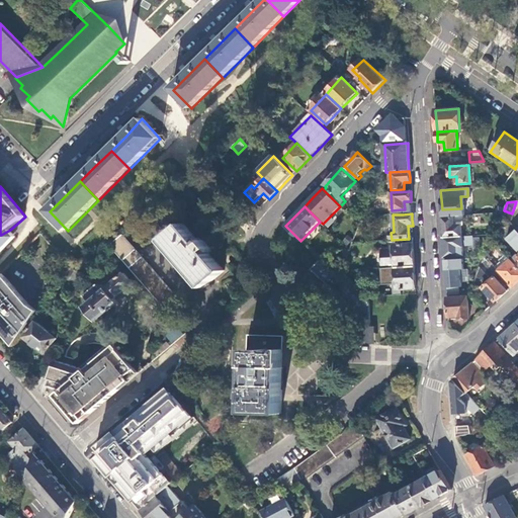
[(463,225),(463,217),(442,218),(443,228),(443,238),(462,237),(461,225),(463,225)]
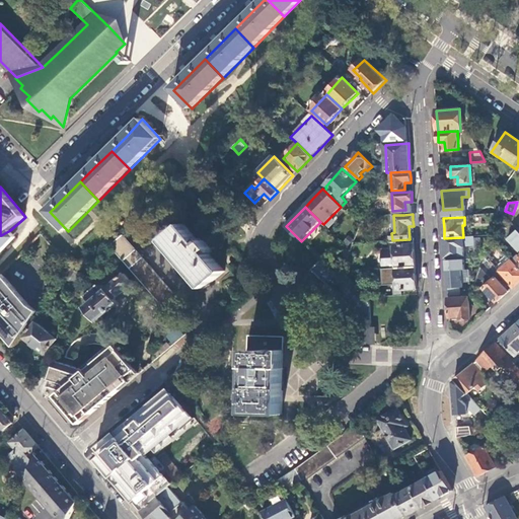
[(225,245),(214,233),(201,244),(184,225),(164,242),(205,289),(225,272),(208,252),(213,248),(217,252),(225,245)]
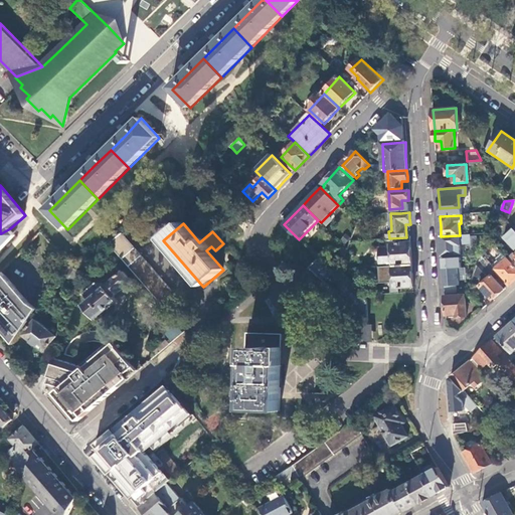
[(14,233),(10,228),(1,233),(0,233),(0,250),(1,252),(17,235),(14,233)]
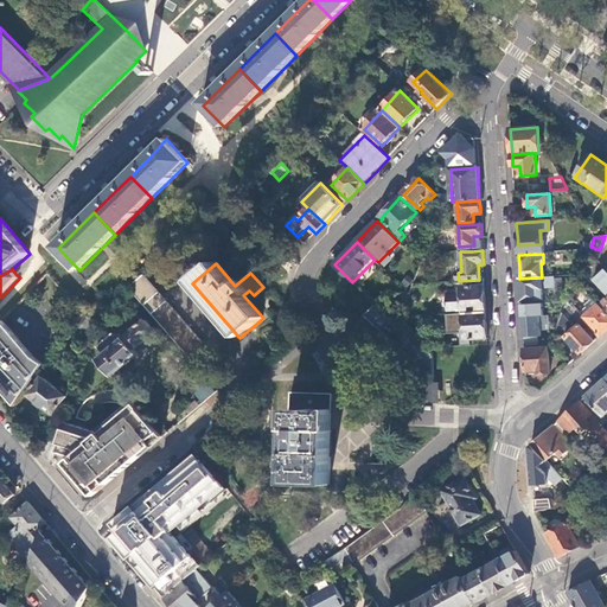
[(142,305),(166,331),(202,372),(216,359),(144,276),(129,289),(132,293),(142,305)]
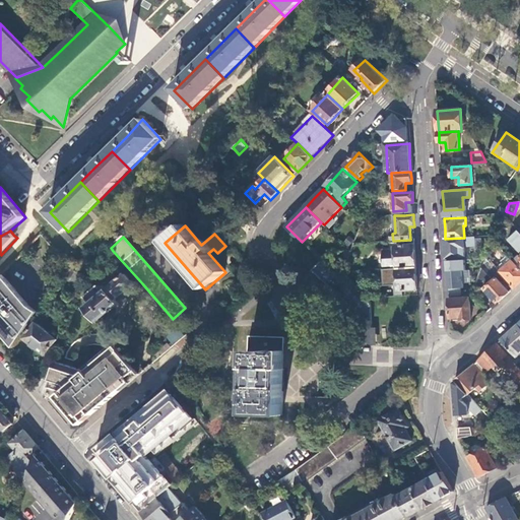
[(475,237),(464,238),(445,239),(447,259),(465,258),(465,247),(476,247),(475,237)]
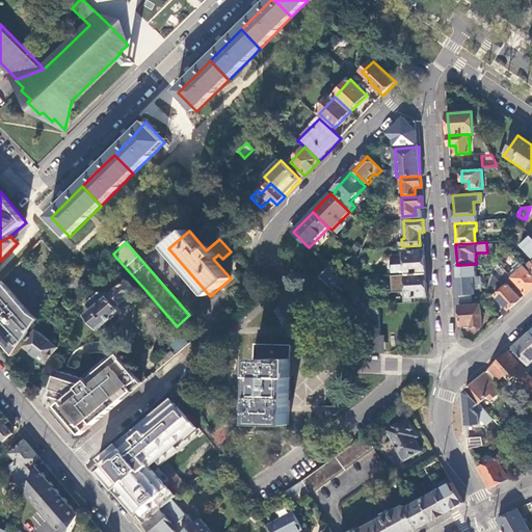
[(511,251),(520,261),(525,257),(516,247),(511,251)]
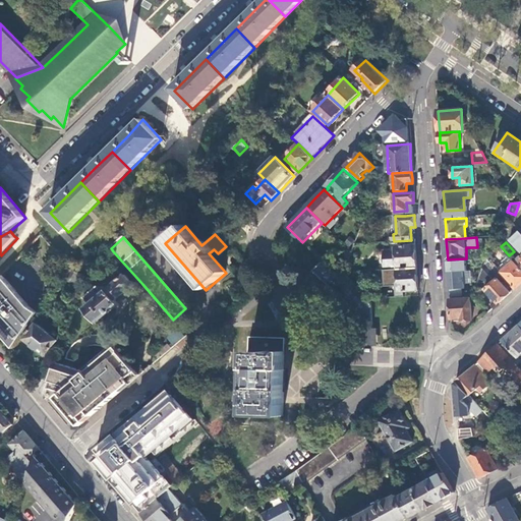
[(385,264),(386,271),(398,270),(417,268),(417,256),(416,245),(397,246),(398,256),(394,256),(394,253),(392,253),(385,254),(385,261),(383,261),(383,265),(385,264)]
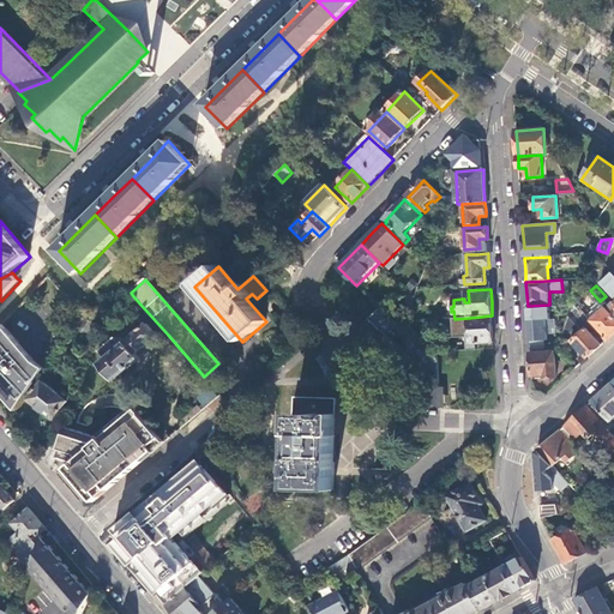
[(137,314),(144,308),(133,296),(126,302),(137,314)]
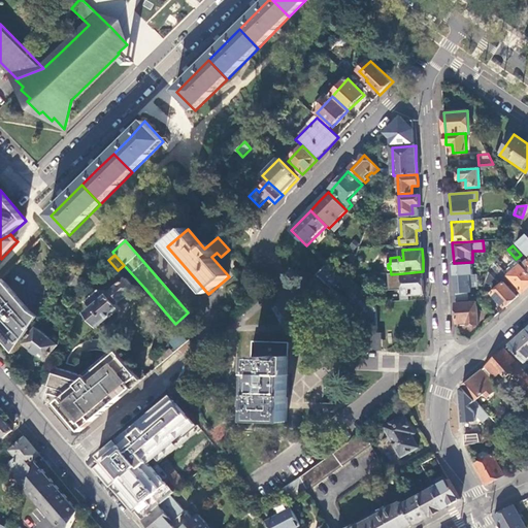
[(67,276),(71,270),(62,260),(57,265),(67,276)]
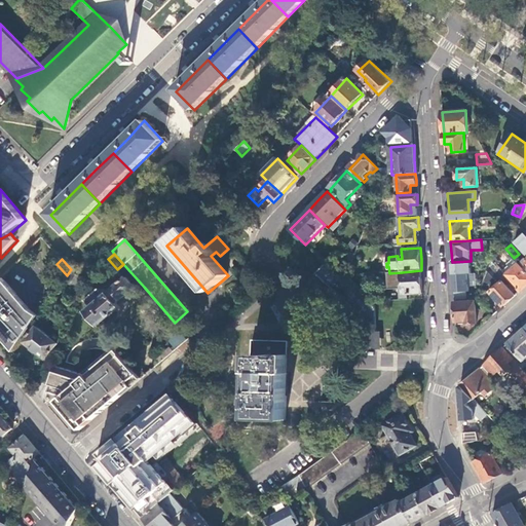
[(525,272),(514,260),(501,271),(492,262),(490,267),(506,286),(510,282),(520,293),(525,287),(525,286),(525,272)]
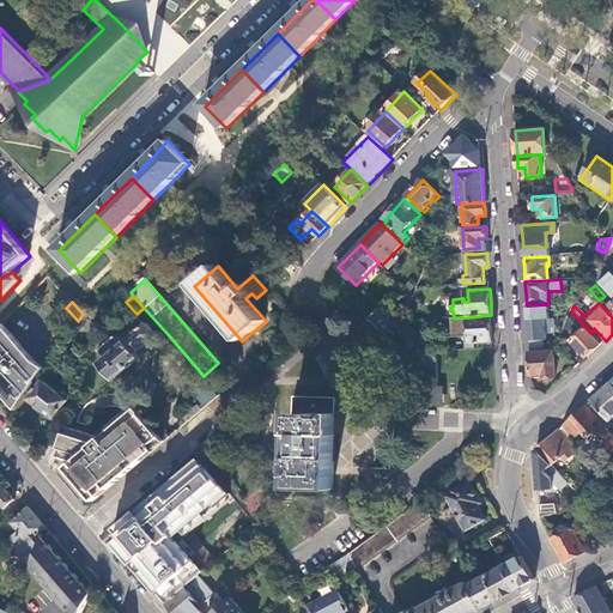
[(430,353),(378,305),(368,320),(423,371),(435,358),(437,360),(437,352),(430,353)]
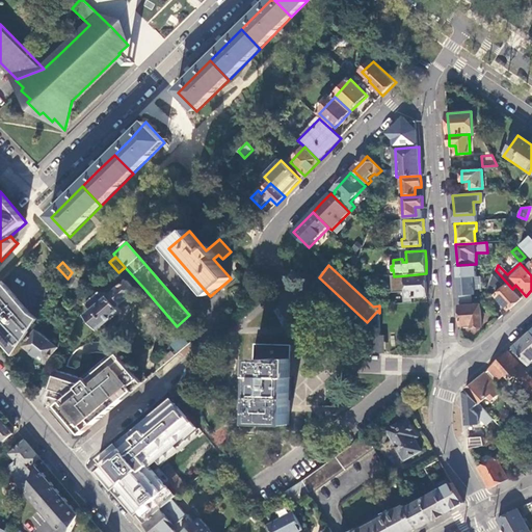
[(471,266),(457,267),(458,282),(474,281),(474,272),(471,272),(471,266)]
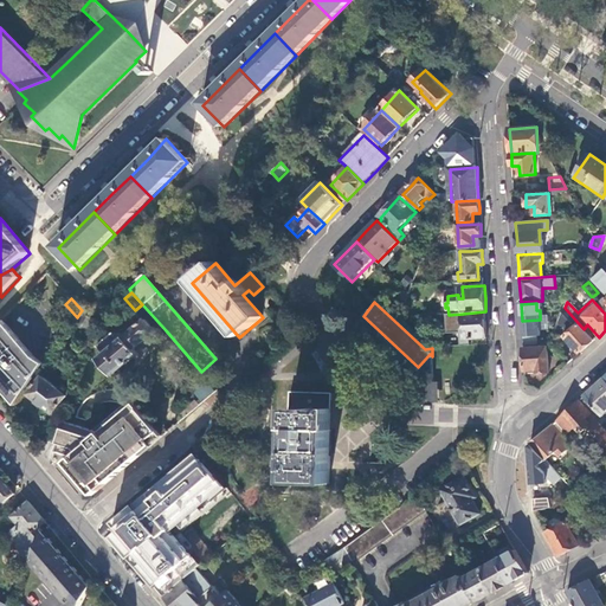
[(584,350),(594,341),(584,329),(565,308),(561,318),(572,330),(565,337),(580,354),(584,350)]
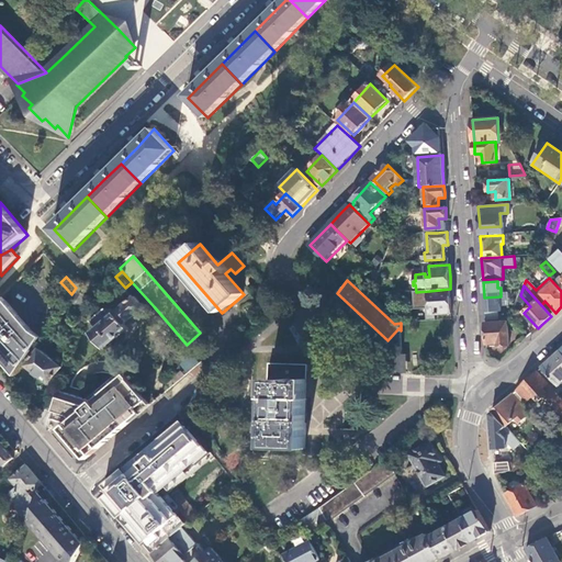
[(91,300),(76,288),(71,294),(69,298),(74,301),(72,302),(81,307),(81,306),(88,311),(91,300)]
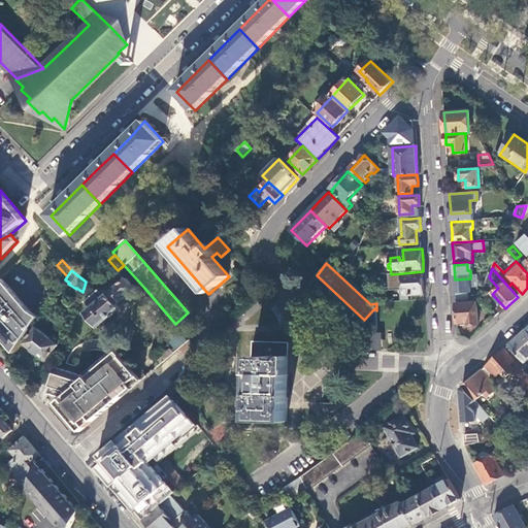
[(405,296),(425,295),(424,284),(423,271),(403,273),(405,296)]
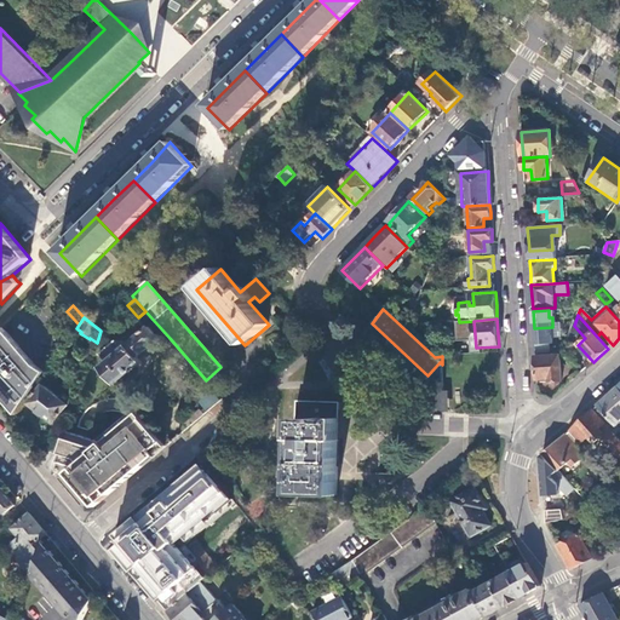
[(115,386),(142,363),(137,359),(159,339),(142,320),(99,356),(107,365),(101,369),(115,386)]
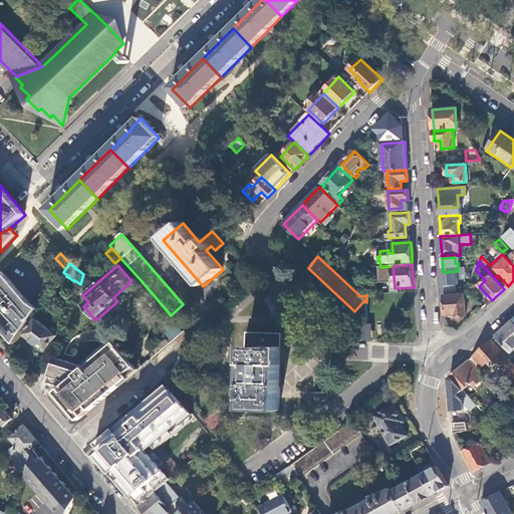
[(30,303),(3,272),(0,275),(0,327),(14,344),(38,309),(30,303)]
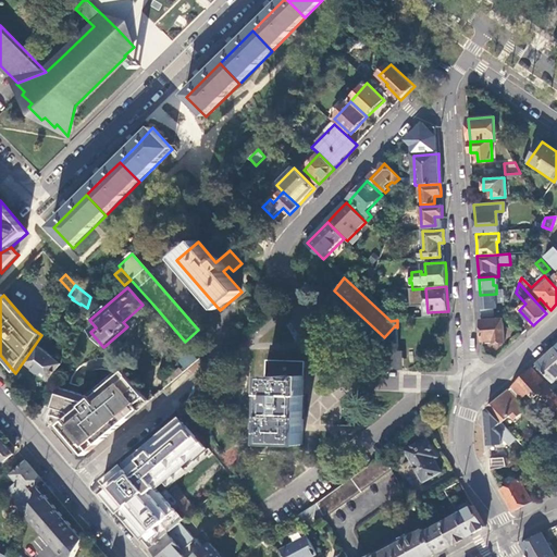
[(497,296),(480,298),(480,308),(481,318),(506,317),(508,310),(498,311),(497,296)]
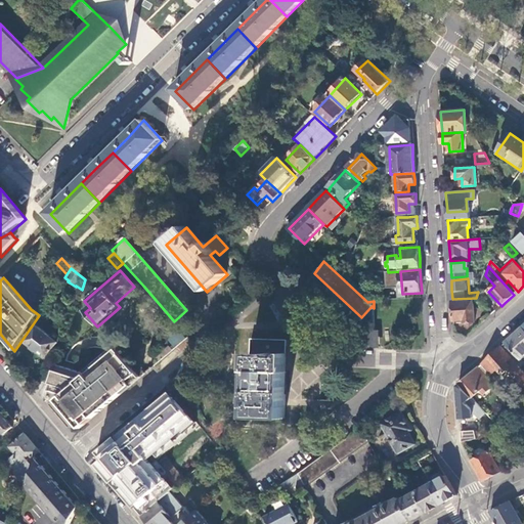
[(473,301),(452,302),(453,311),(453,321),(464,320),(464,323),(475,322),(473,301)]
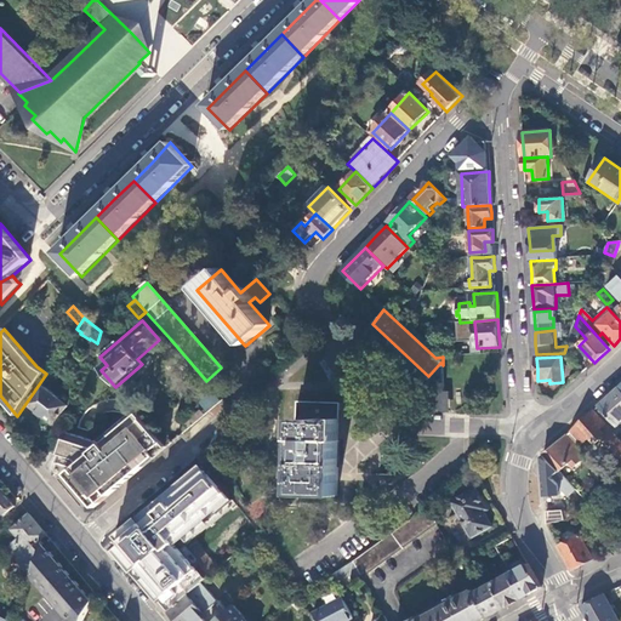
[(444,383),(443,365),(440,363),(428,376),(437,385),(444,383)]
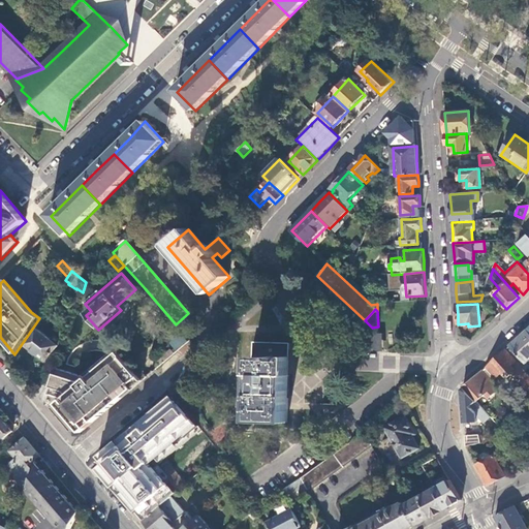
[(25,345),(47,363),(60,346),(38,329),(25,345)]
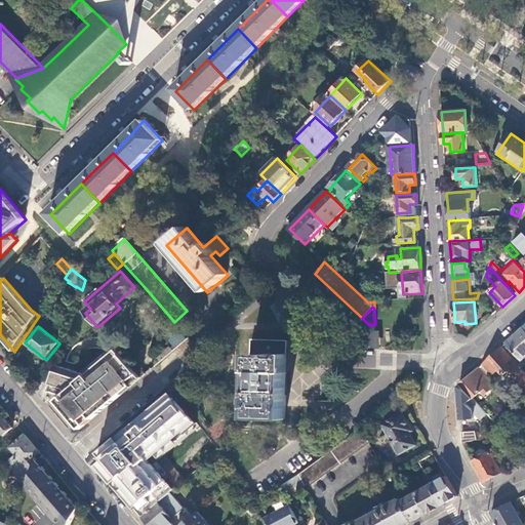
[(524,358),(524,329),(524,328),(513,338),(502,347),(522,368),(524,365),(524,362),(523,360),(524,358)]
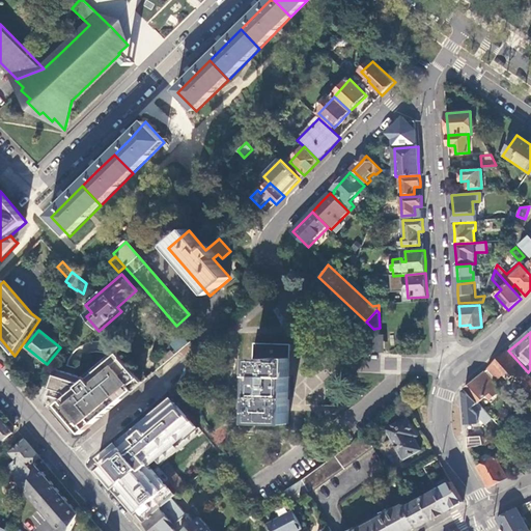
[(178,353),(187,341),(177,335),(169,345),(178,353)]
